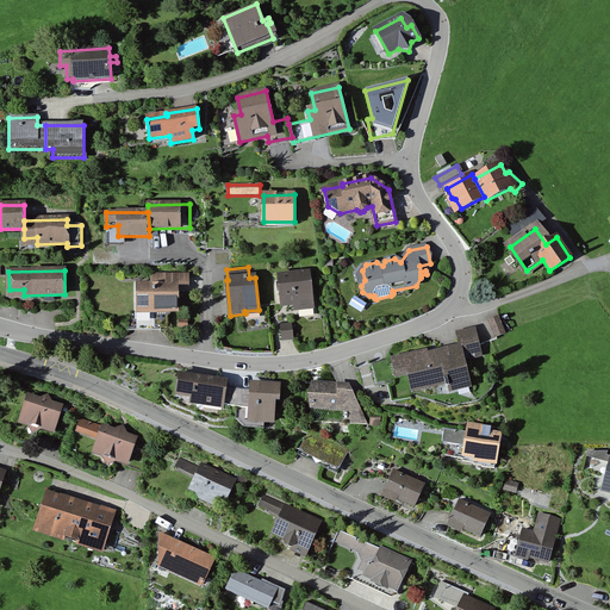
[(310,273),(279,275),(280,299),(285,299),(285,303),(288,305),(294,305),(294,307),(298,310),(313,309),(310,273)]
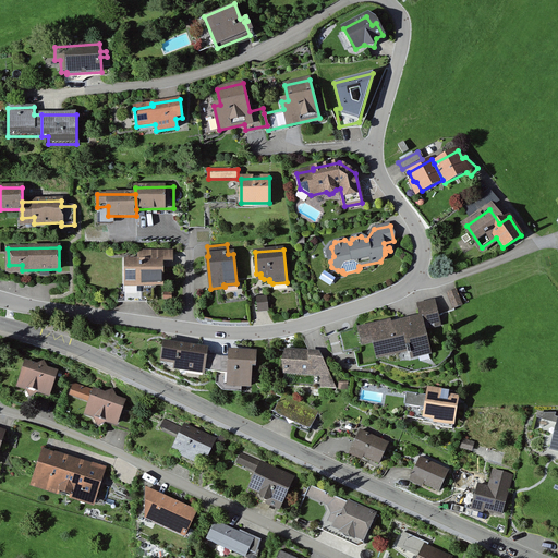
[(125,279),(141,279),(141,286),(154,286),(154,282),(162,282),(162,267),(159,267),(159,252),(142,252),(142,261),(125,261),(125,279)]
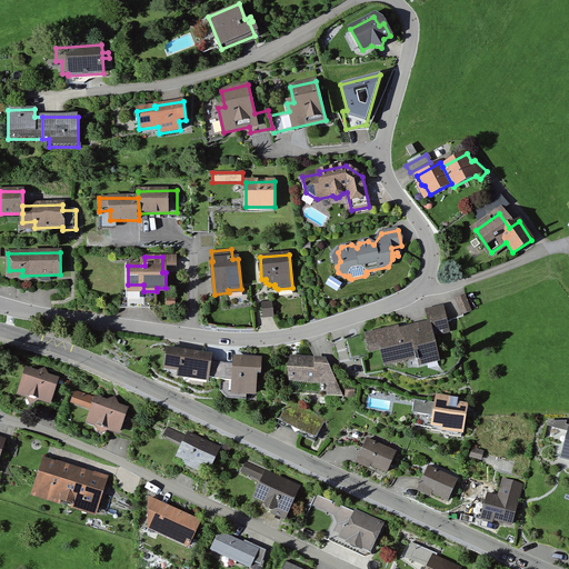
[(468,293),(458,297),(462,315),(473,311),(468,293)]
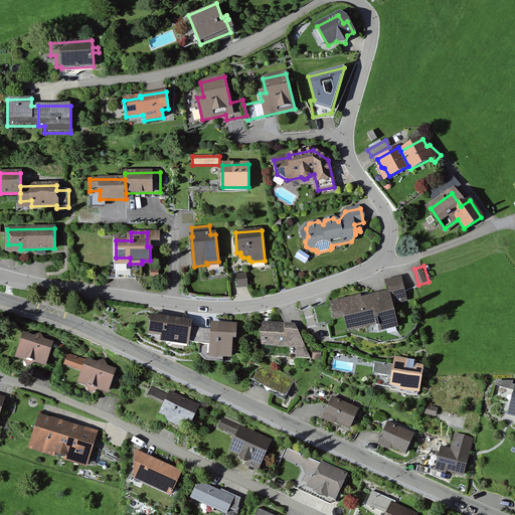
[(248,286),(247,273),(237,273),(238,287),(248,286)]
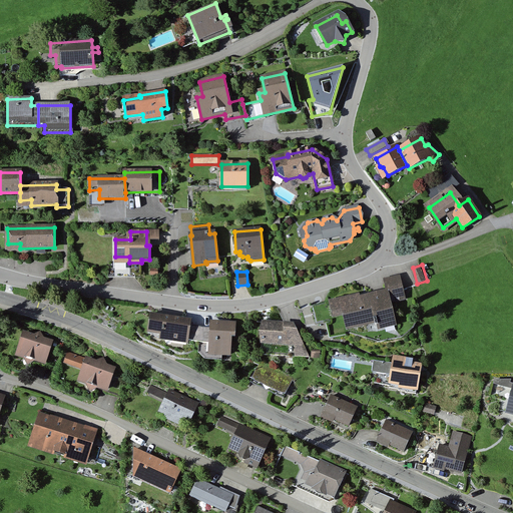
[(359,296),(330,303),(333,317),(343,315),(347,329),(366,324),(365,321),(374,319),(376,326),(377,325),(378,329),(395,325),(390,304),(405,300),(400,277),(384,280),(387,292),(360,298),(359,296)]
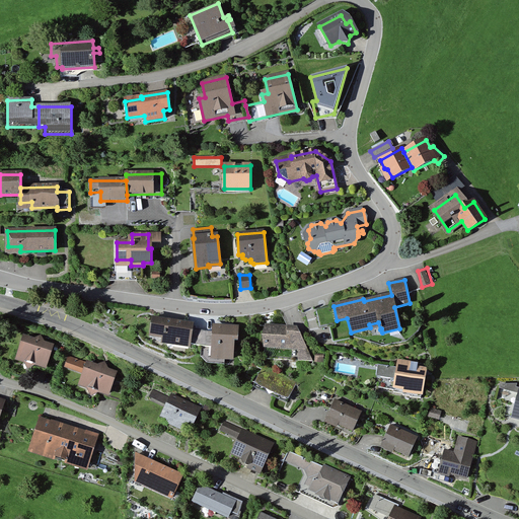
[(188,324),(153,319),(151,338),(163,344),(168,344),(168,341),(175,342),(175,340),(190,342),(190,345),(206,347),(207,331),(192,328),(191,329),(187,329),(188,324)]
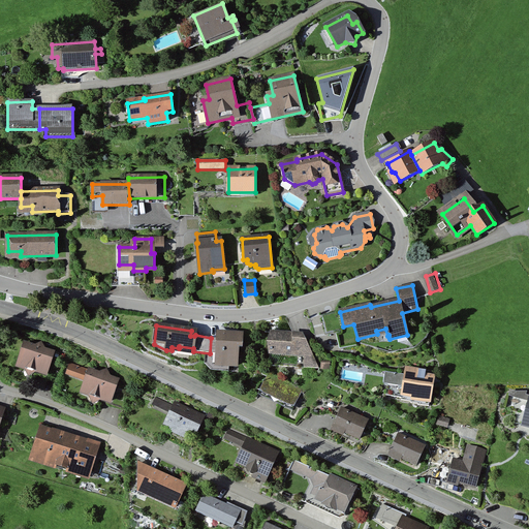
[(302,335),(272,333),(270,365),(317,367),(302,335)]
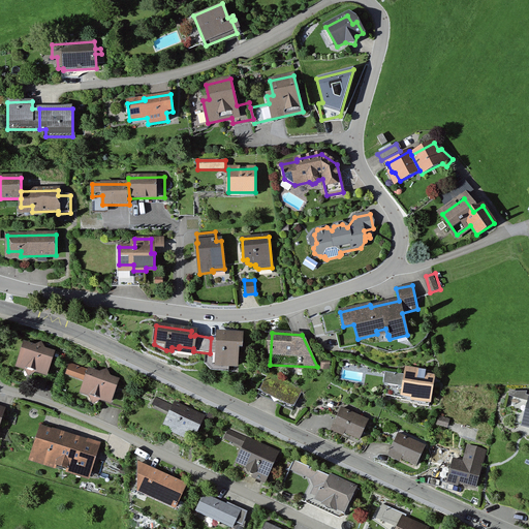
[(223,334),(223,340),(218,339),(218,338),(211,338),(210,353),(218,353),(218,365),(238,366),(239,345),(242,345),(242,335),(223,334)]
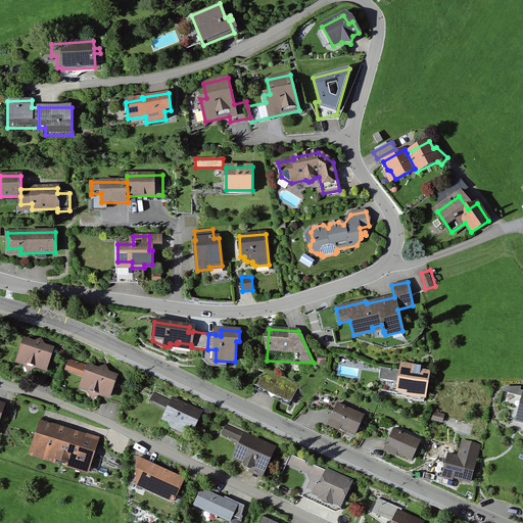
[(54,349),(21,338),(11,369),(44,380),(54,349)]
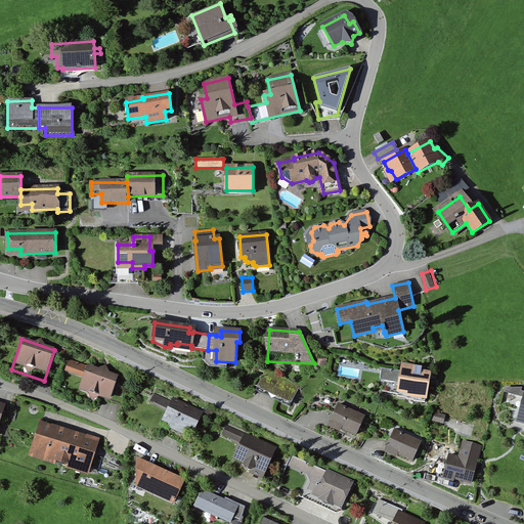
[(119,378),(73,361),(68,377),(78,380),(73,392),(110,405),(119,378)]
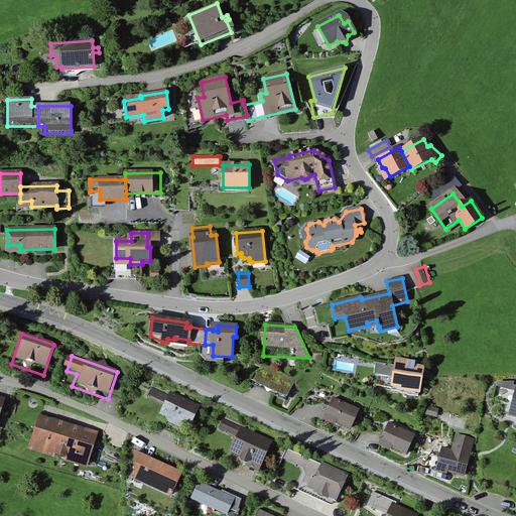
[(420,368),(392,363),(387,391),(415,396),(420,368)]
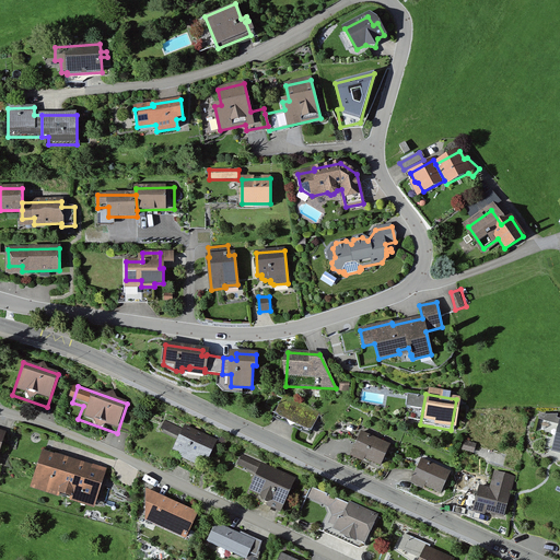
[(277,398),(268,416),(310,434),(317,417),(277,398)]
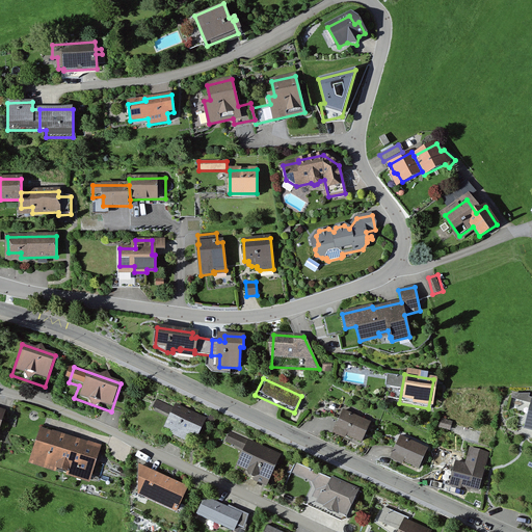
[(205,419),(155,398),(150,411),(165,418),(159,432),(193,447),(205,419)]
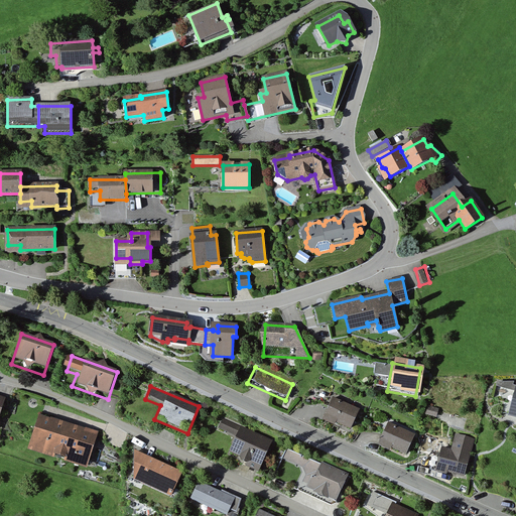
[(515,386),(513,386),(504,418),(515,420),(515,386)]
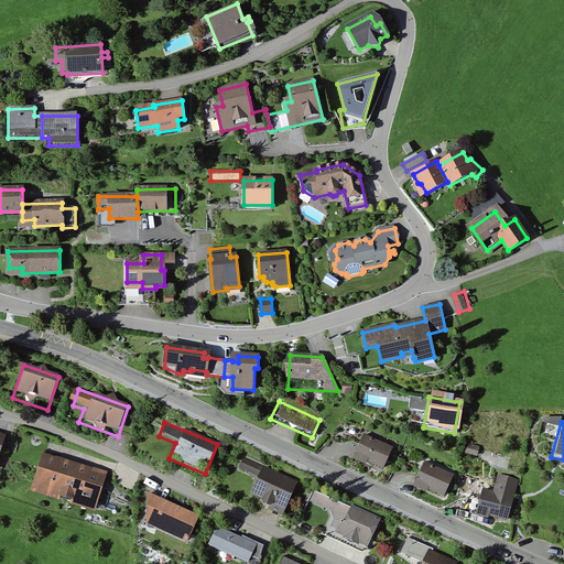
[(390,447),(359,433),(348,456),(380,470),(390,447)]
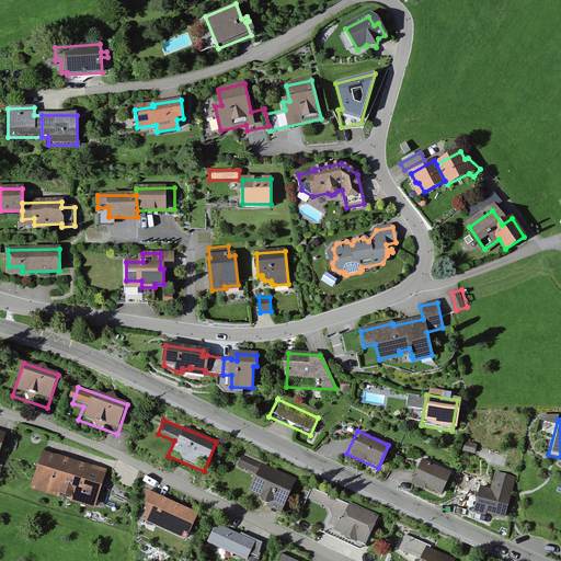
[(101,474),(39,453),(26,491),(88,513),(101,474)]
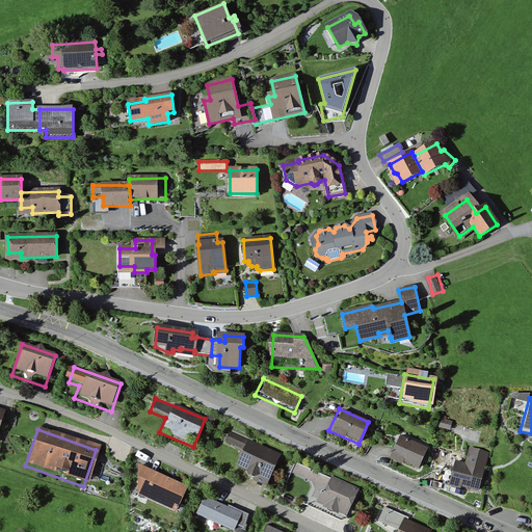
[(280,452),(229,431),(223,443),(239,450),(230,472),(265,486),(280,452)]
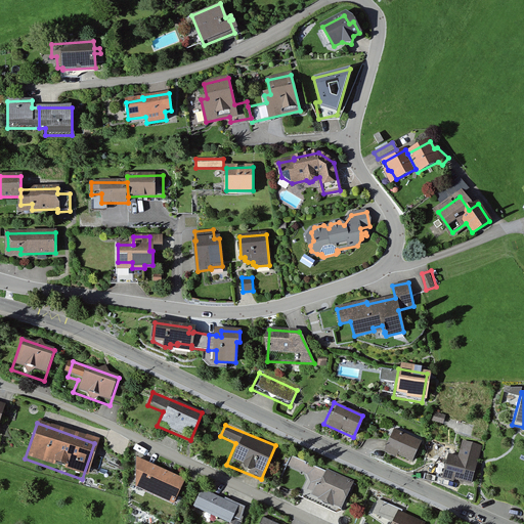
[(421,447),(393,431),(381,452),(408,469),(421,447)]
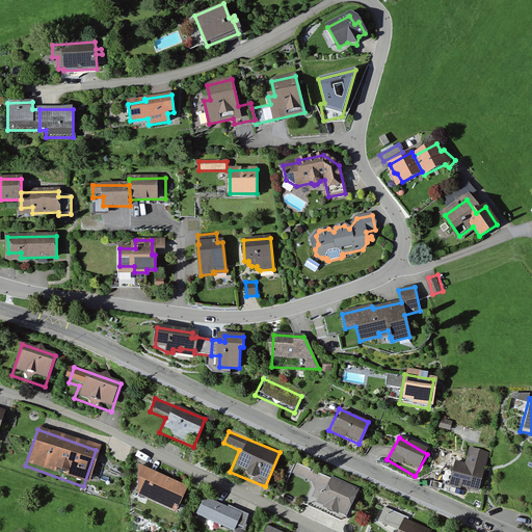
[(474,495),(488,454),(473,449),(467,466),(454,460),(446,484),(474,495)]
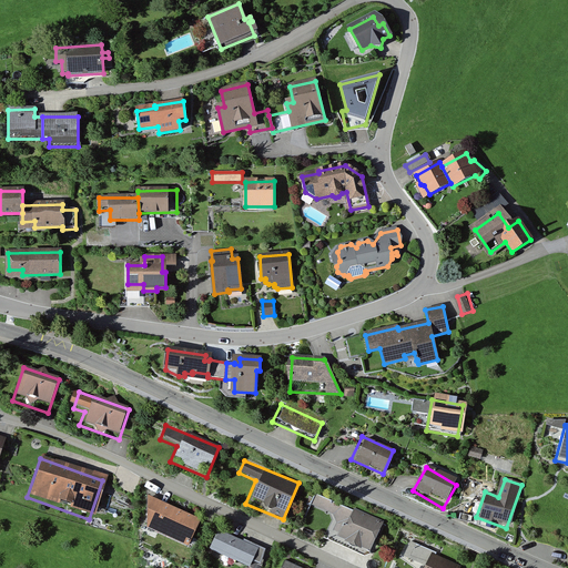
[(381,520),(316,492),(310,505),(334,516),(324,538),(365,556),(381,520)]
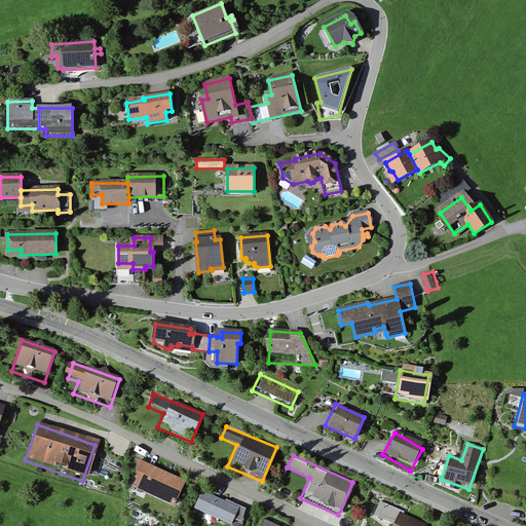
[(181,481),(132,462),(121,493),(170,511),(181,481)]
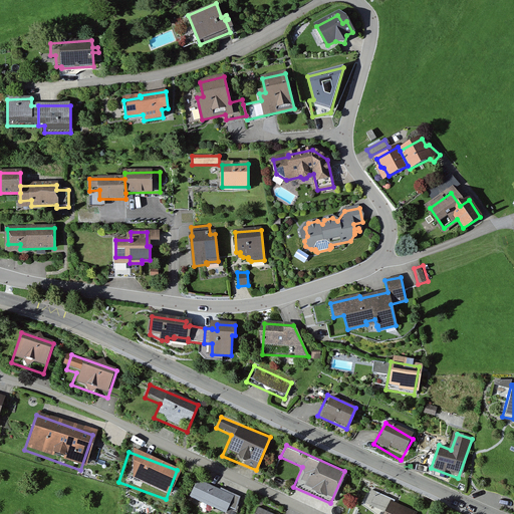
[(226,513),(232,501),(197,484),(187,504),(207,513),(226,513)]
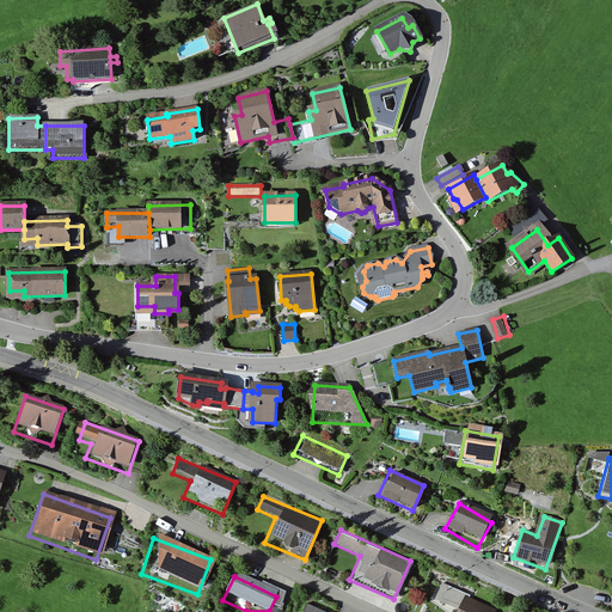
[(490,611),(491,611),(461,598),(454,611),(490,611)]
